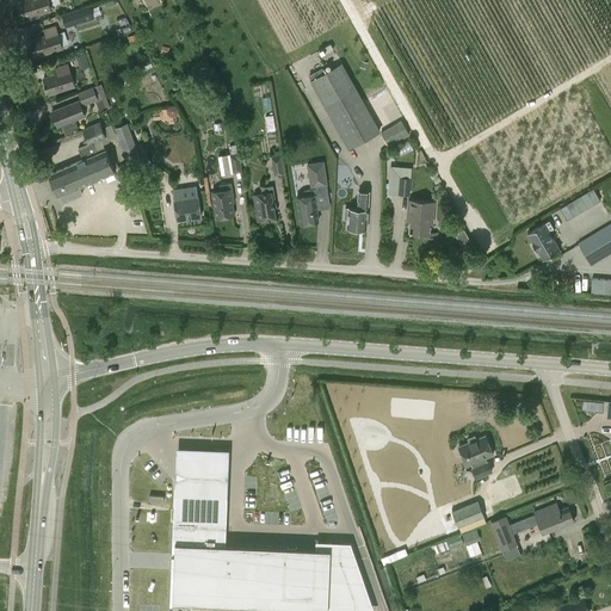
[(22,11),(18,12),(22,22),(39,17),(38,14),(51,11),(47,0),(24,0),(18,2),(22,11)]
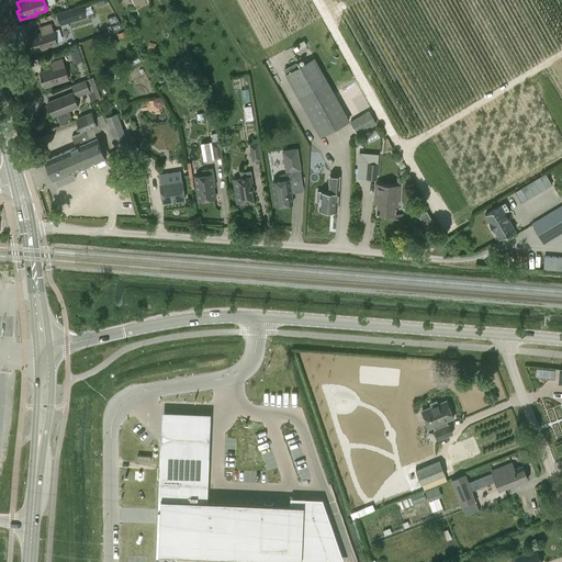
[(86,17),(82,6),(57,13),(60,24),(86,17)]
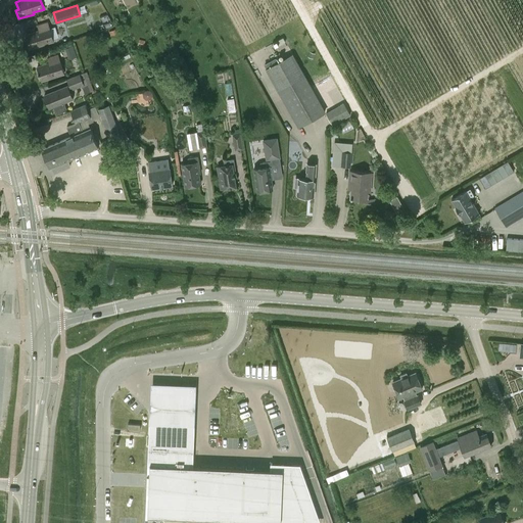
[(26,35),(31,49),(54,41),(48,21),(37,25),(39,31),(26,35)]
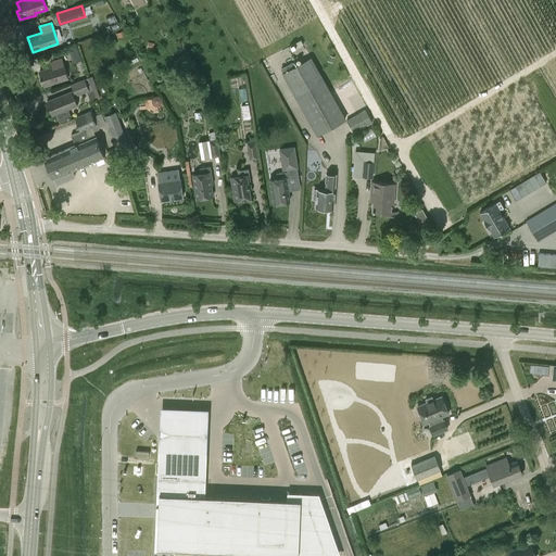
[(316,135),(346,118),(312,55),(281,72),(316,135)]
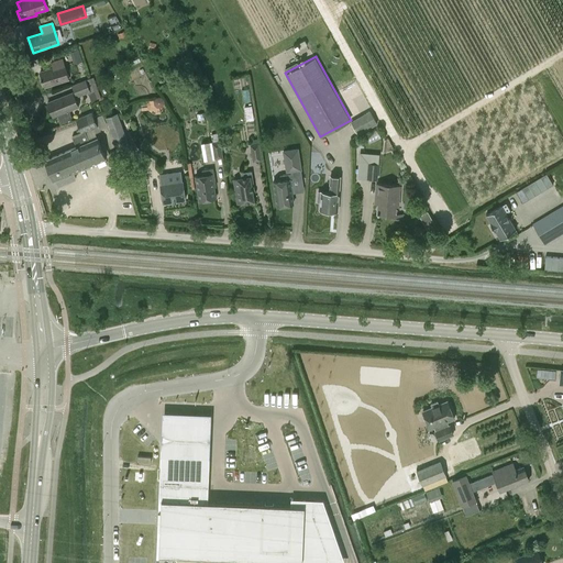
[(40,73),(44,87),(69,79),(63,59),(51,63),(53,68),(40,73)]
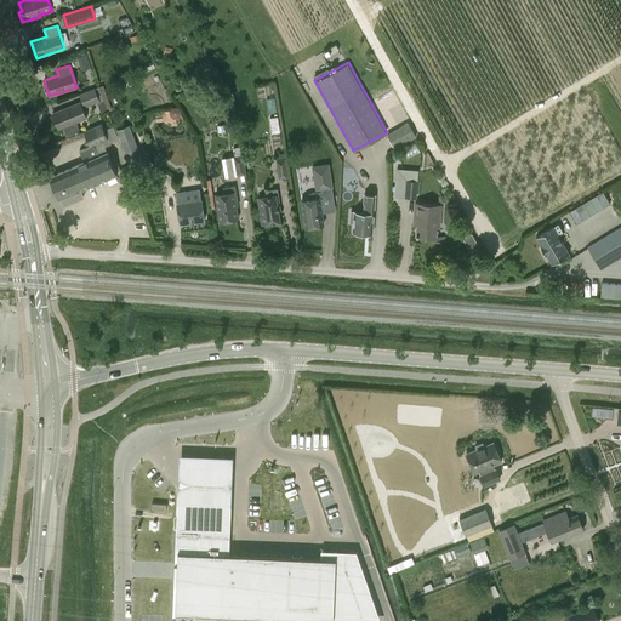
[(103,85),(79,93),(84,108),(97,102),(101,114),(112,109),(103,85)]
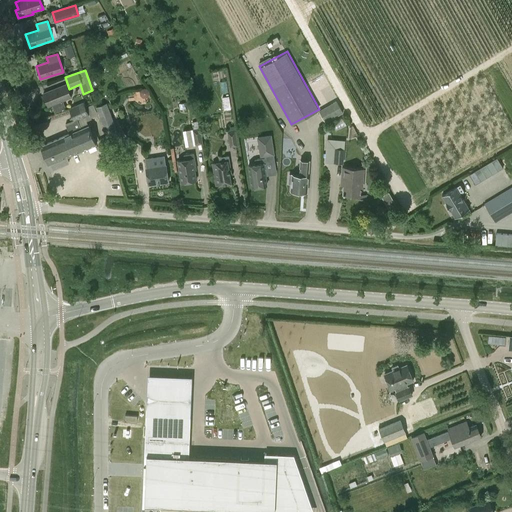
[(66,108),(63,100),(71,97),(66,84),(43,93),(48,106),(52,105),(54,112),(66,108)]
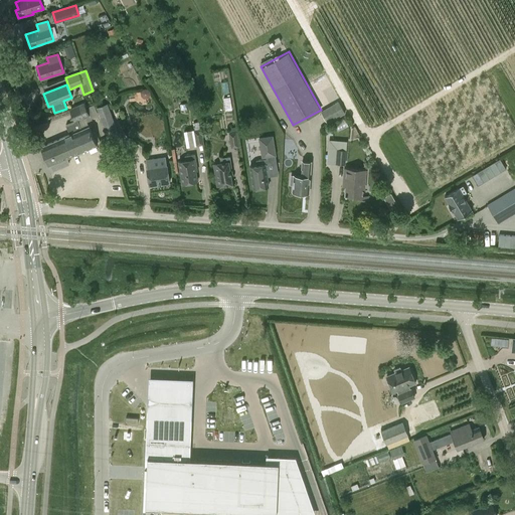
[(230,97),(223,98),(225,109),(232,108),(230,97)]
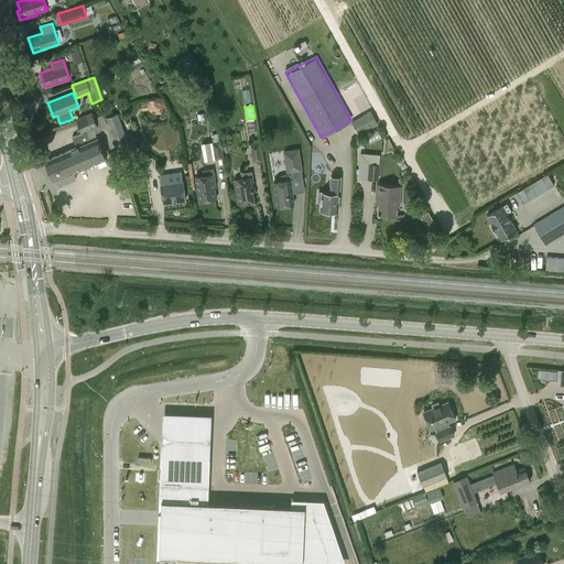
[(370,111),(351,122),(358,134),(378,125),(370,111)]
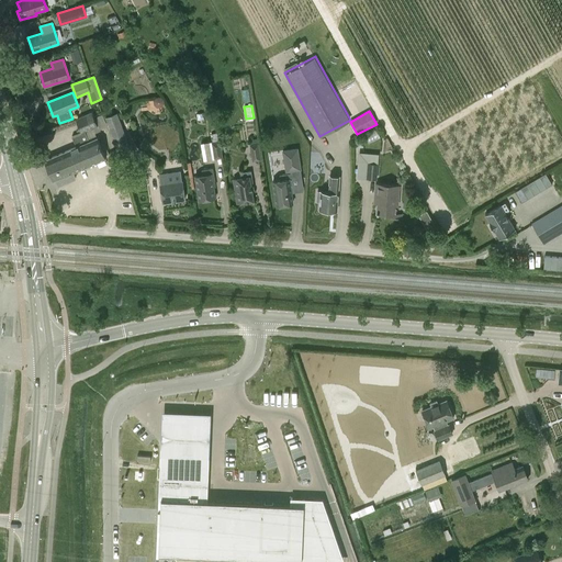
[(76,179),(74,172),(105,158),(97,137),(90,141),(86,130),(98,124),(92,112),(76,120),(80,132),(71,135),(76,146),(45,160),(54,180),(55,180),(58,187),(76,179)]
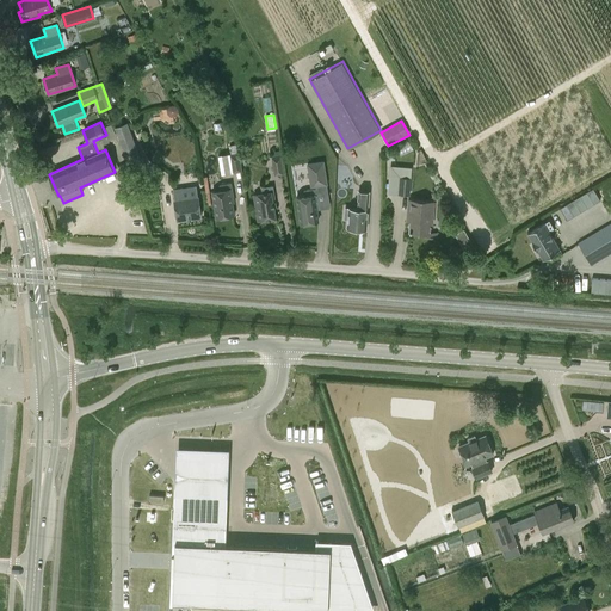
[(128,123),(115,128),(128,164),(141,159),(128,123)]
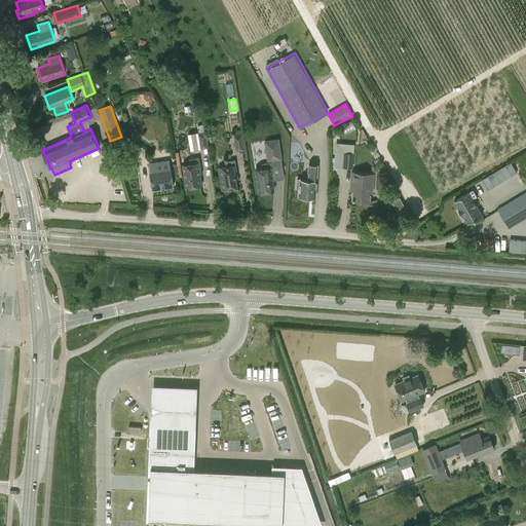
[(205,132),(198,133),(200,148),(200,149),(208,147),(205,132)]
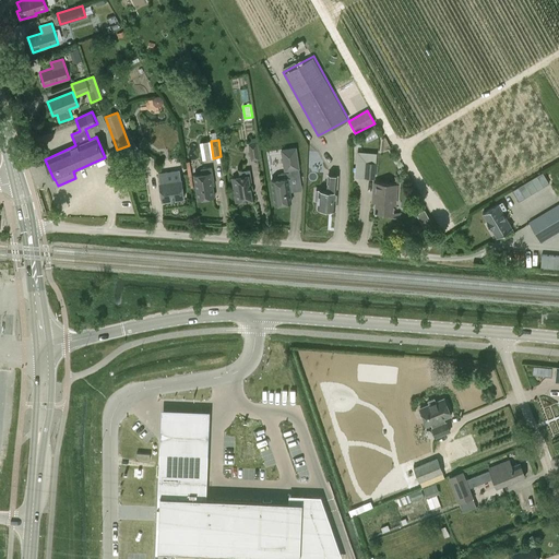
[(250,161),(258,159),(260,159),(257,142),(248,144),(250,161)]
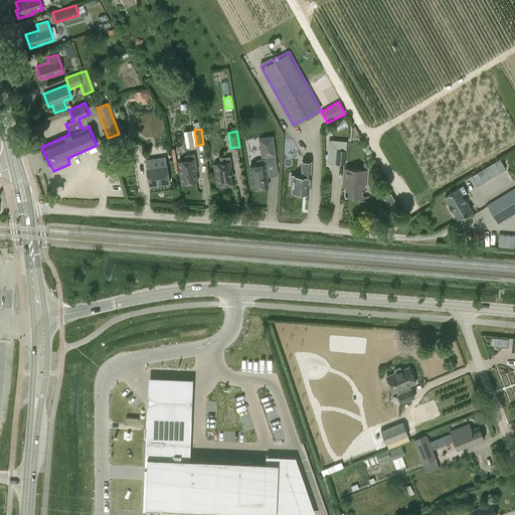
[(266,162),(277,161),(273,135),(259,137),(262,157),(266,156),(266,158),(256,160),(258,166),(250,167),(253,187),(255,187),(258,188),(260,188),(261,186),(267,185),(265,170),(267,170),(266,162)]
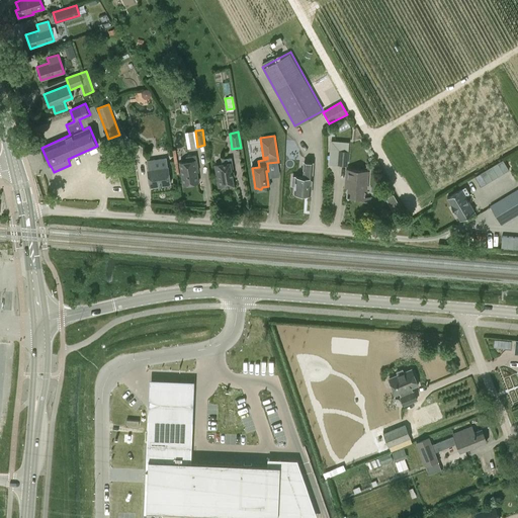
[(328,164),(338,165),(347,166),(349,141),(331,140),(328,164)]
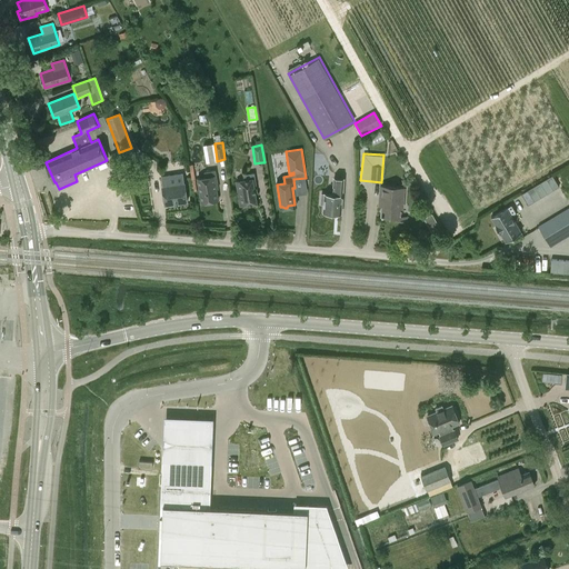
[(205,171),(206,177),(197,178),(201,203),(218,200),(216,189),(219,189),(216,170),(205,171)]
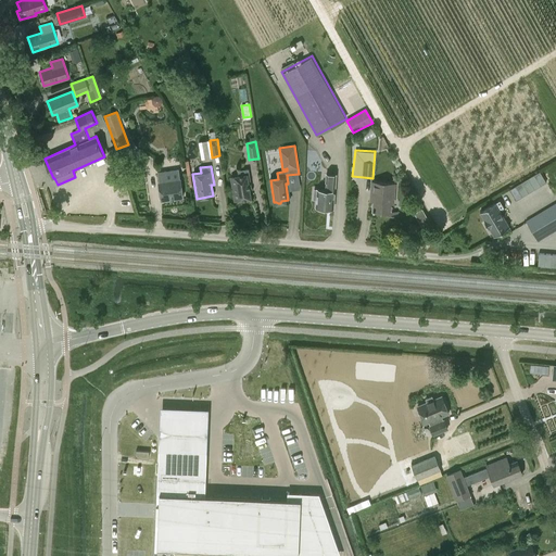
[(238,171),(239,176),(230,177),(235,201),(251,199),(249,188),(251,187),(249,168),(238,171)]
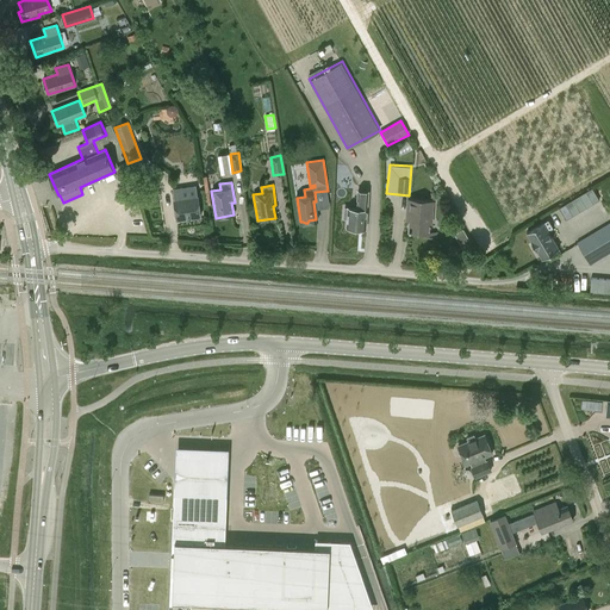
[(174,199),(176,219),(201,216),(198,195),(197,195),(195,186),(173,190),(174,199)]
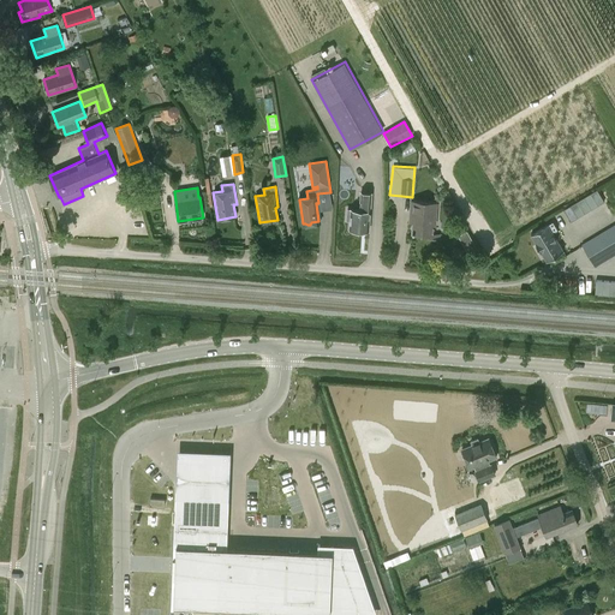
[(597,189),(563,209),(571,221),(604,202),(597,189)]
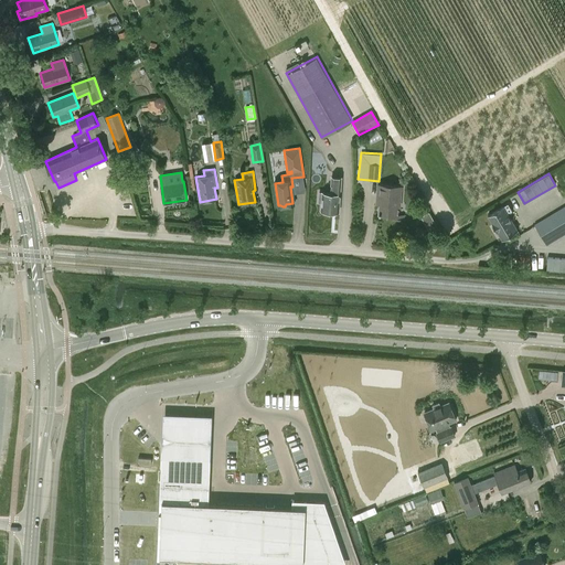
[(332,176),(330,193),(322,192),(322,193),(320,193),(319,202),(322,202),(321,211),(339,212),(341,177),(332,176)]
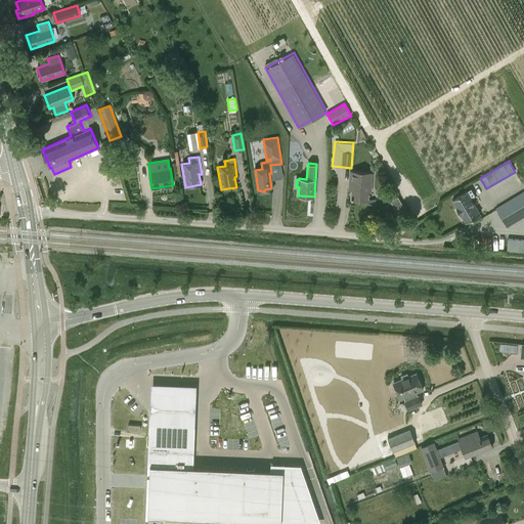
[(375,201),(375,200),(367,200),(368,192),(370,192),(373,174),(374,174),(374,173),(350,171),(348,189),(351,189),(350,199),(375,201)]
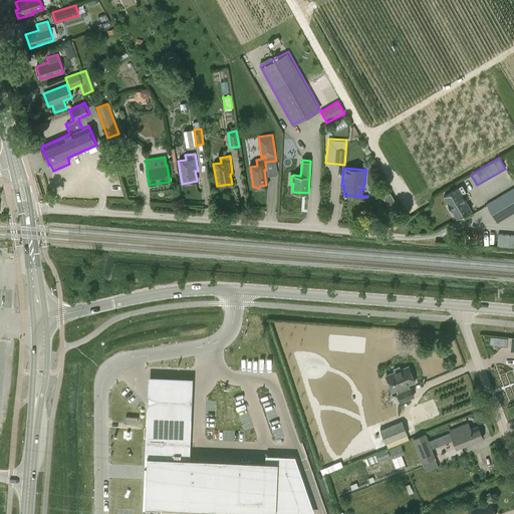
[(465,193),(461,186),(457,188),(443,196),(448,204),(447,205),(451,211),(452,210),(457,218),(470,210),(461,195),(465,193)]
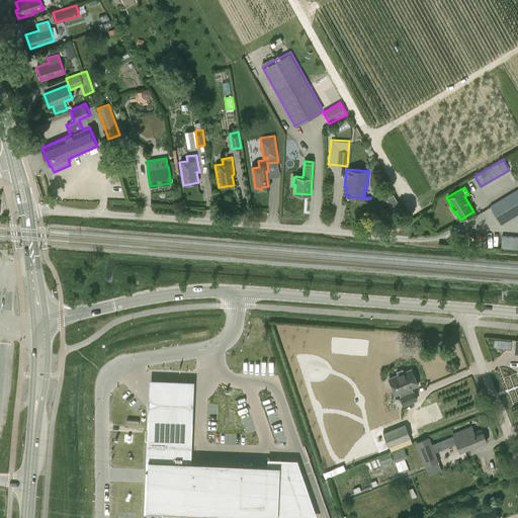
[(517,189),(490,206),(501,225),(517,213),(517,189)]
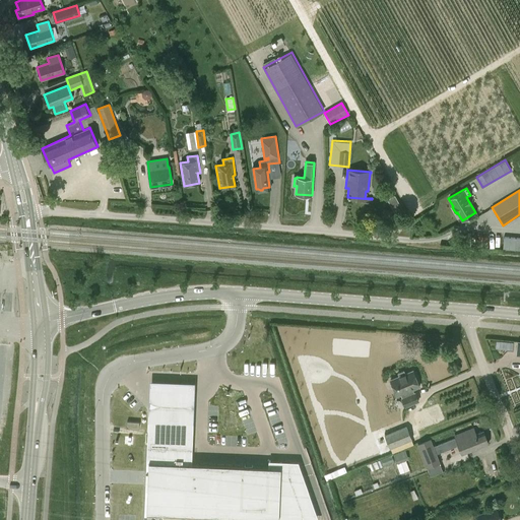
[(519,238),(504,237),(503,249),(519,250),(519,238)]
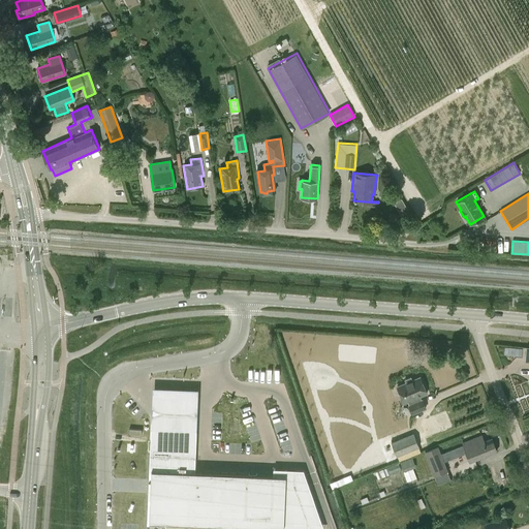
[(422,399),(421,396),(427,394),(419,377),(412,380),(410,377),(403,380),(404,383),(397,386),(404,403),(408,401),(409,404),(408,404),(412,414),(427,408),(423,399),(422,399)]
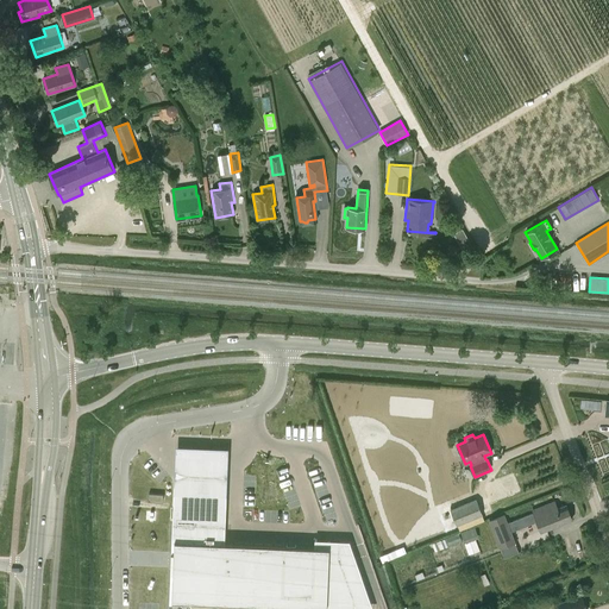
[(177,463),(176,494),(225,496),(226,464),(227,451),(177,450),(177,463)]
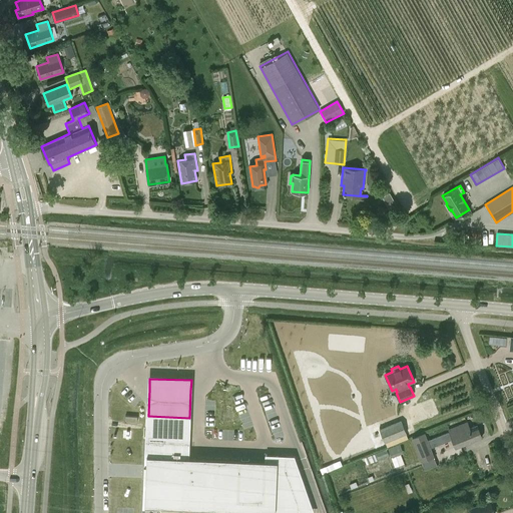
[(146,472),(144,506),(273,510),(300,512),(285,470),(286,455),(276,455),(266,454),(265,461),(187,457),(189,418),(148,416),(146,472)]
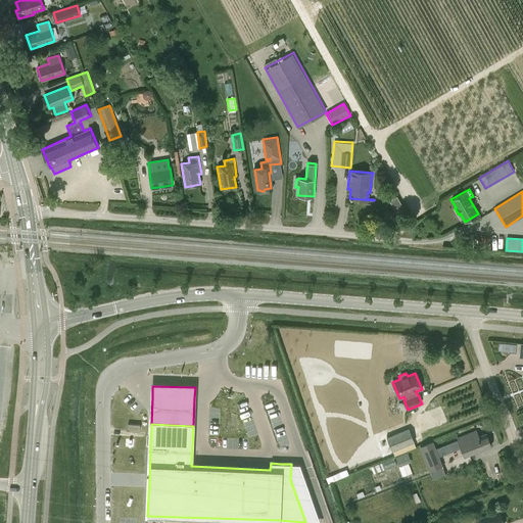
[(386,437),(392,452),(415,442),(410,428),(386,437)]
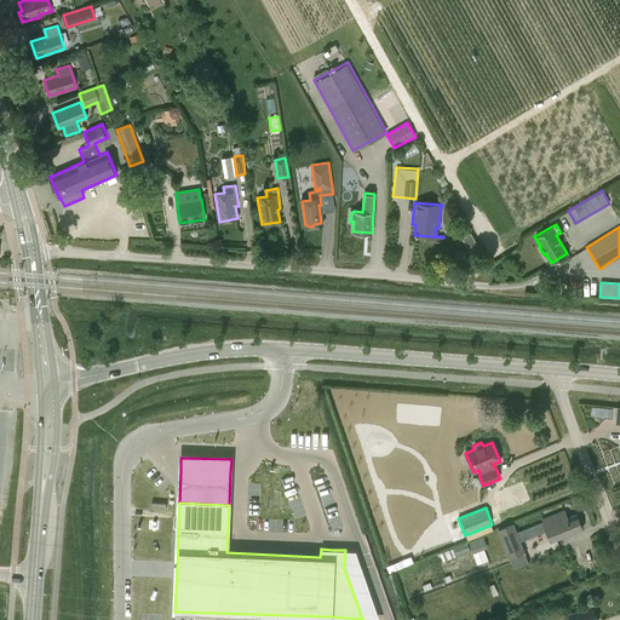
[(545,533),(546,530),(551,541),(583,529),(577,515),(567,518),(564,511),(543,520),(544,522),(518,533),(515,523),(498,530),(510,560),(514,568),(528,562),(524,554),(526,552),(521,541),(545,533)]
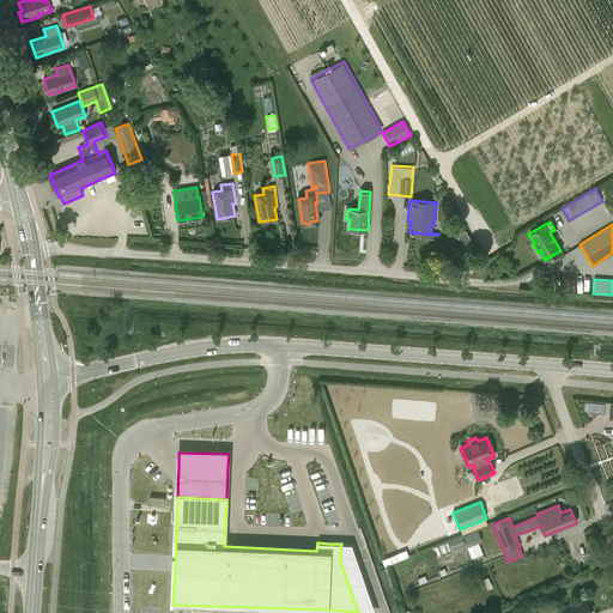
[(469,558),(484,553),(475,530),(461,535),(469,558)]
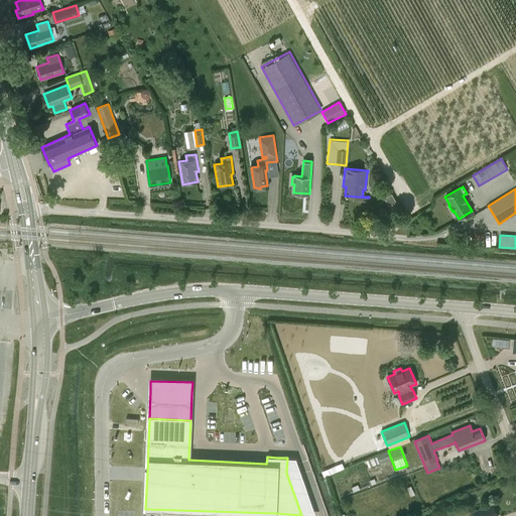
[(340,464),(329,468),(331,472),(342,468),(340,464)]
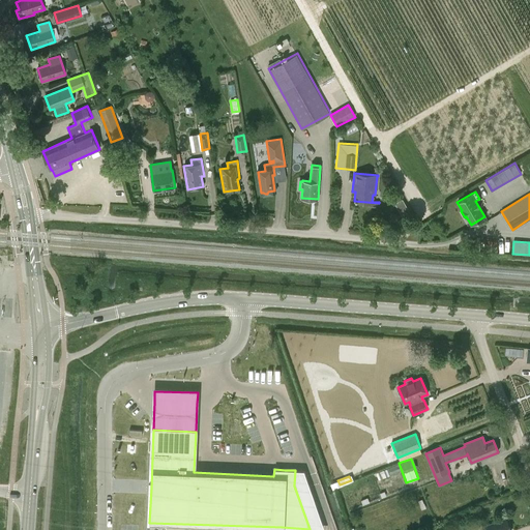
[(482,527),(483,529),(510,529),(506,518),(482,527)]
